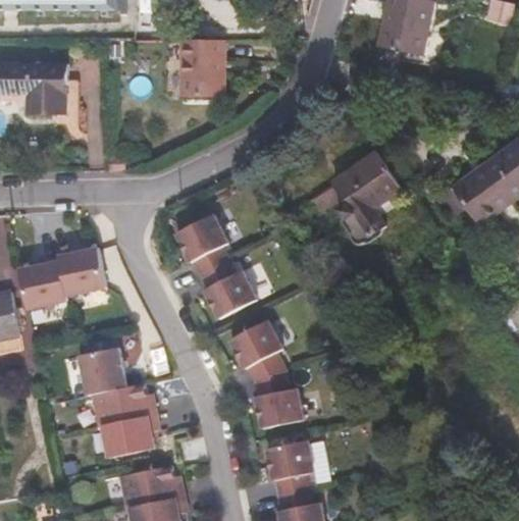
[(0,6),(115,9),(114,0),(0,0),(0,6)]
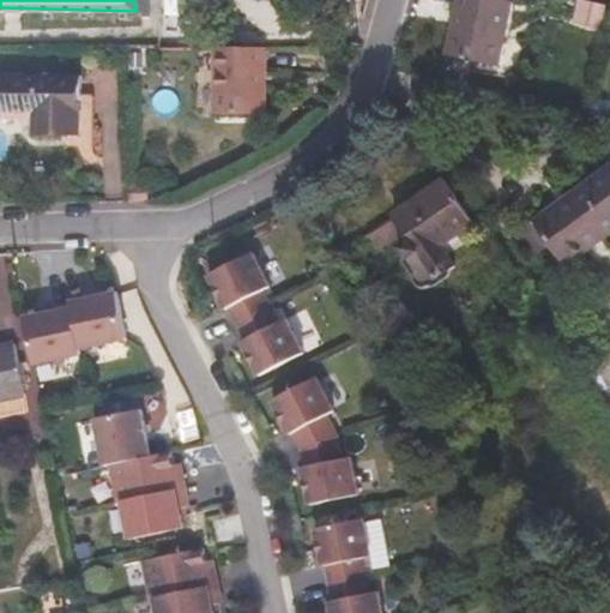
[(445,0),(435,53),(489,64),(501,0),(445,0)]
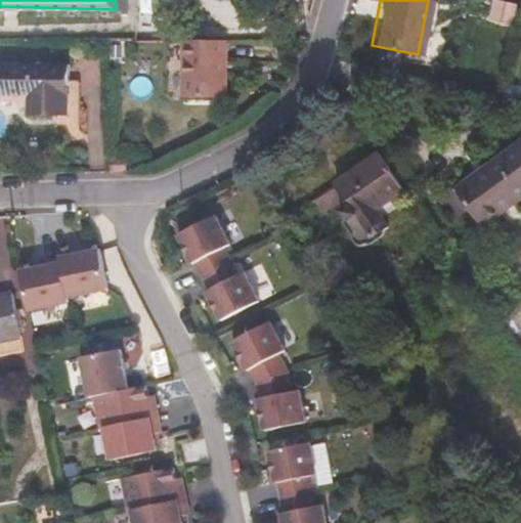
[(223,94),(223,38),(180,38),(180,95),(223,94)]
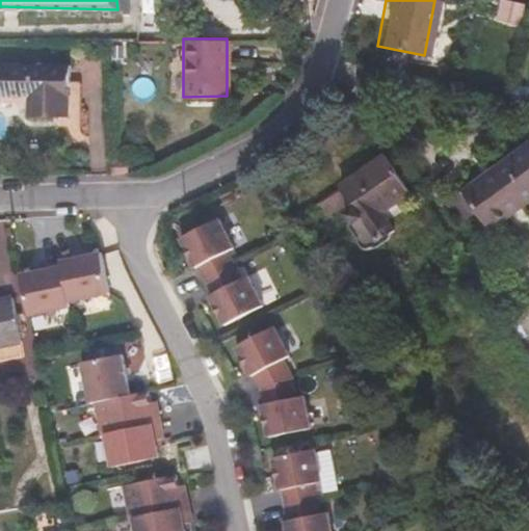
[(25,99),(26,116),(68,116),(69,64),(0,63),(0,98),(25,99)]
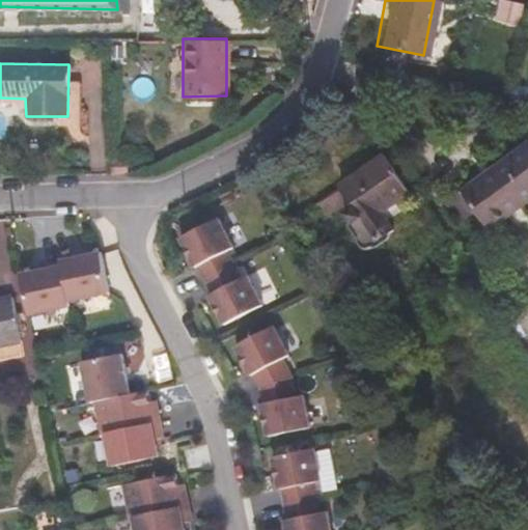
[(512,215),(527,203),(527,144),(457,196),(472,216),(482,207),(497,225),(512,215)]
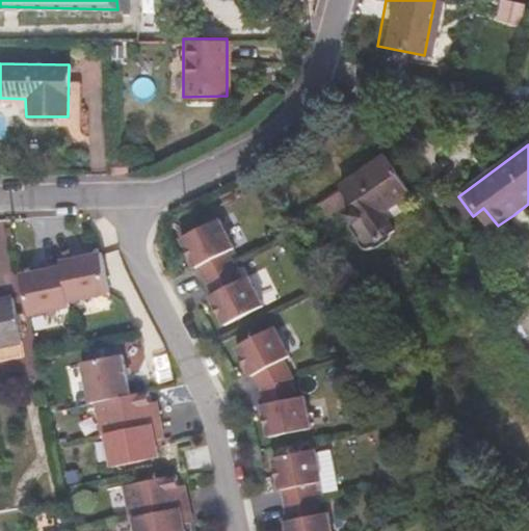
[(378,210),(406,189),(394,173),(378,152),(336,183),(348,201),(341,205),(341,212),(343,216),(347,218),(345,220),(356,237),(356,242),(363,246),(367,244),(390,227),(378,210)]
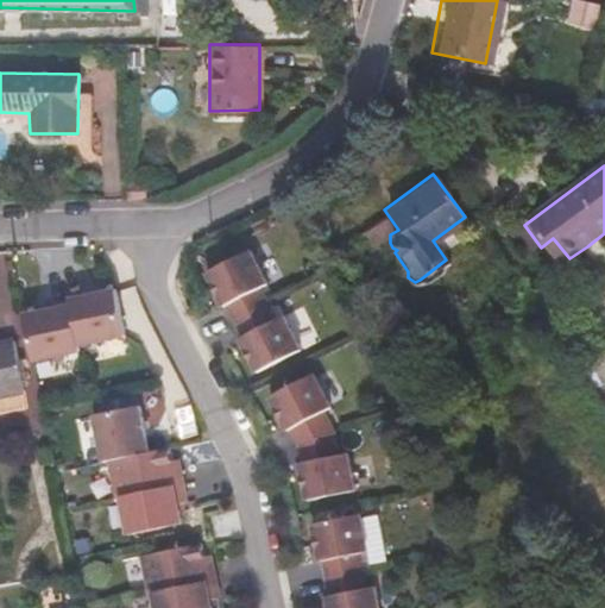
[(604,255),(604,233),(587,246),(598,261),(604,255)]
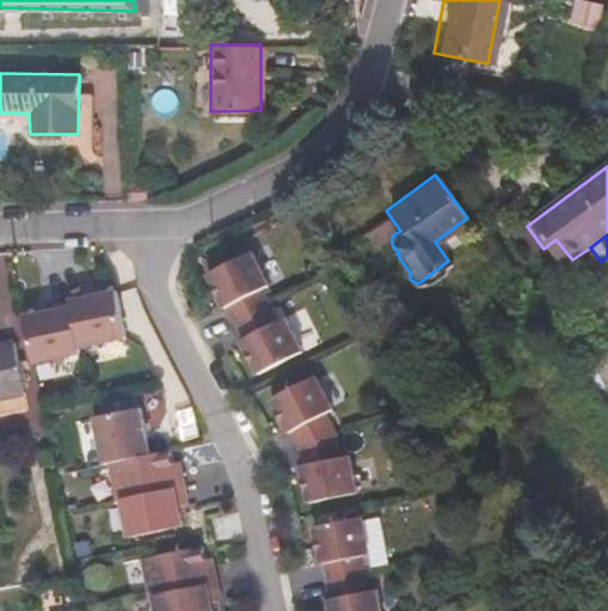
[(266,275),(247,242),(204,266),(222,298),(225,297),(234,313),(266,295),(258,280),(266,275)]
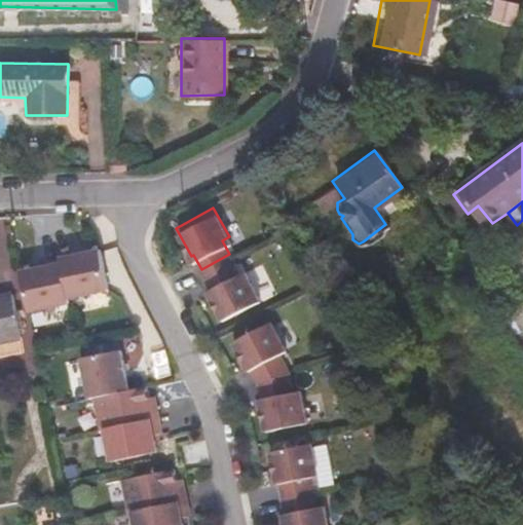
[(59,262),(66,297),(107,289),(99,249),(58,257),(59,262)]
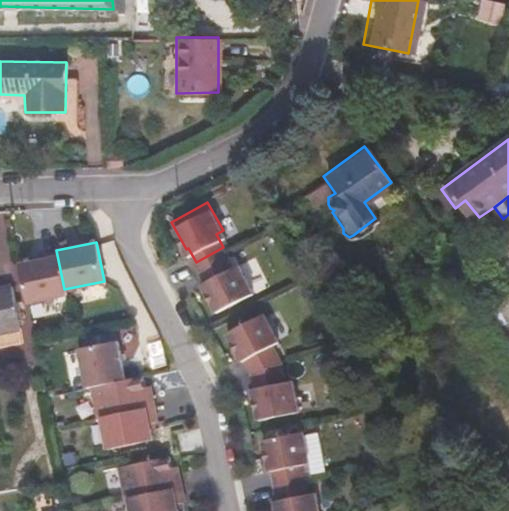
[(230,260),(223,247),(196,262),(203,275),(201,276),(216,304),(252,285),(237,257),(230,260)]
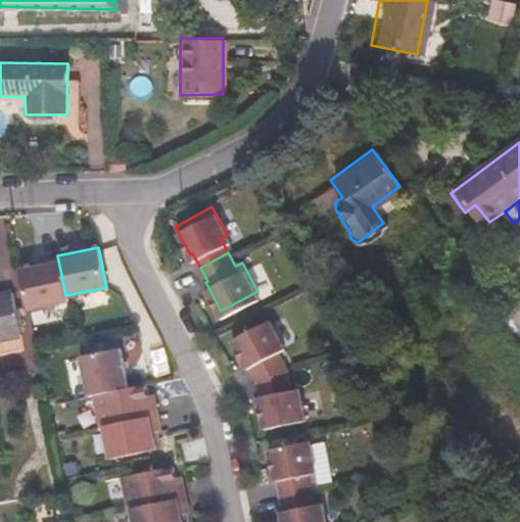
[(19,269),(28,310),(66,301),(65,295),(58,261),(19,269)]
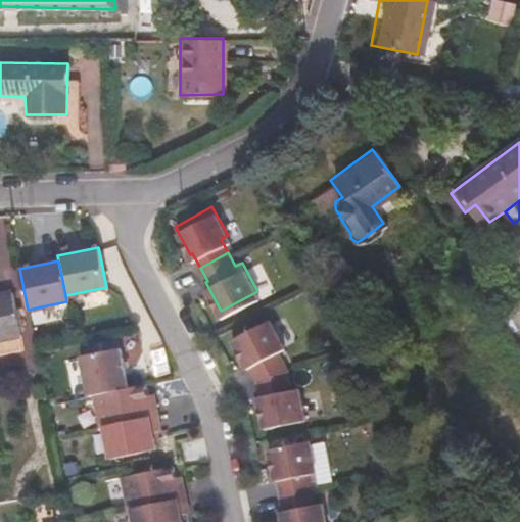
[(0,340),(18,337),(10,293),(0,295),(0,340)]
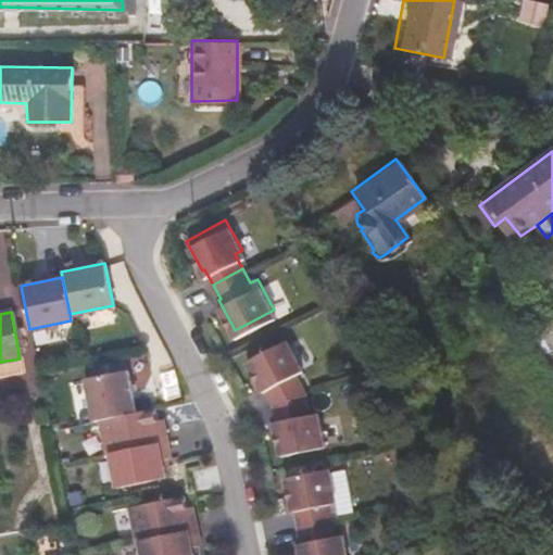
[(298,364),(281,333),(242,354),(251,371),(255,379),(259,385),(261,383),(268,398),(300,386),(290,368),(298,364)]
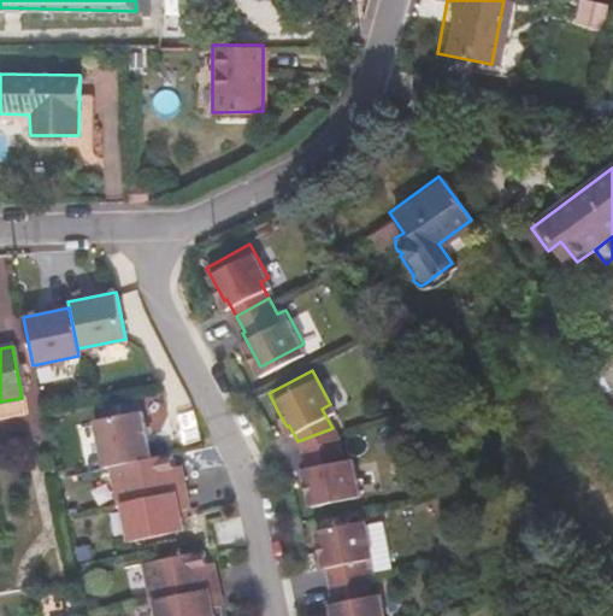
[(107,465),(151,457),(141,411),(94,421),(102,467),(107,465)]
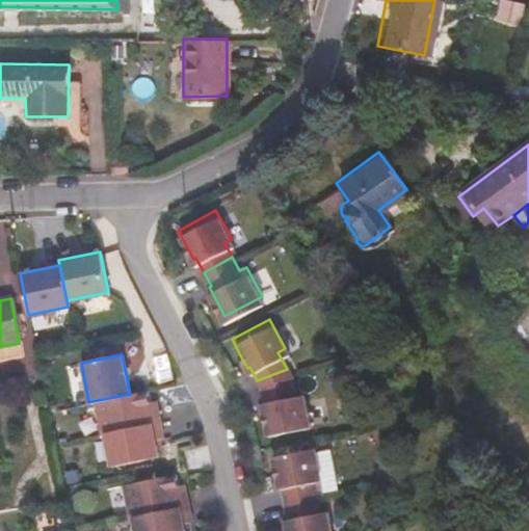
[(244,363),(240,355),(236,357),(240,366),(244,363)]
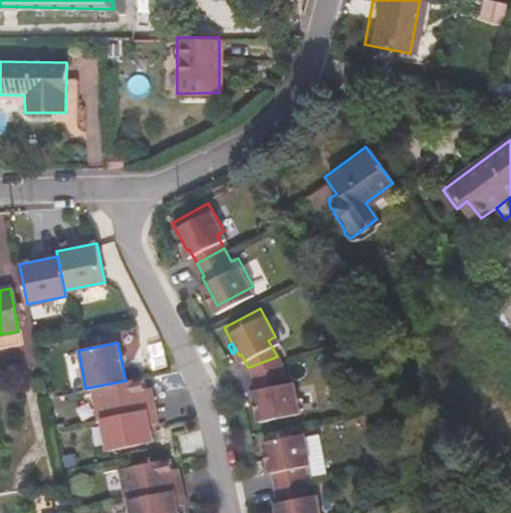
[(282,375),(277,356),(248,367),(252,382),(249,382),(253,401),(255,409),(256,414),(296,405),(289,373),(282,375)]
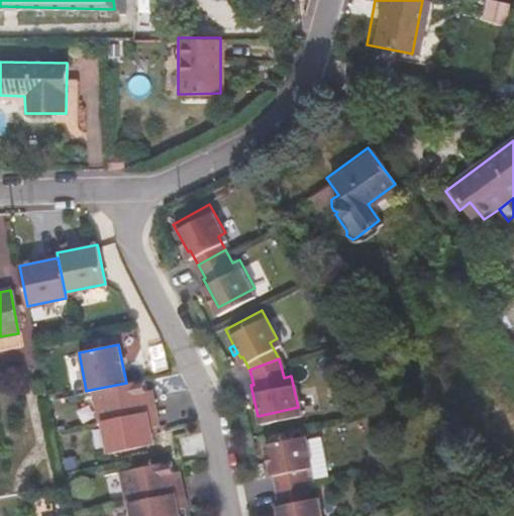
[(126,383),(90,390),(96,423),(100,422),(153,411),(149,396),(143,397),(142,391),(140,380),(126,383)]
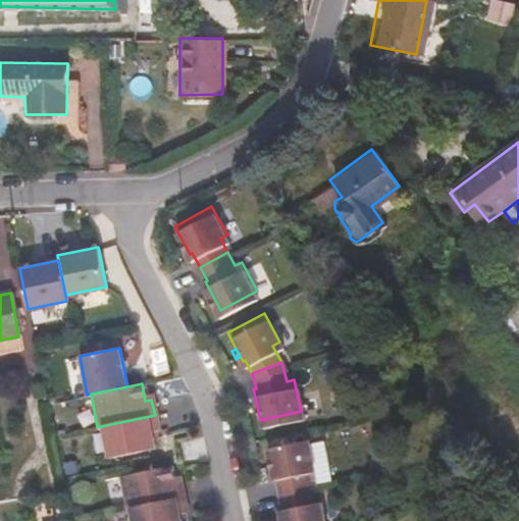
[(158,429),(155,415),(101,426),(108,459),(155,449),(153,437),(151,431),(158,429)]
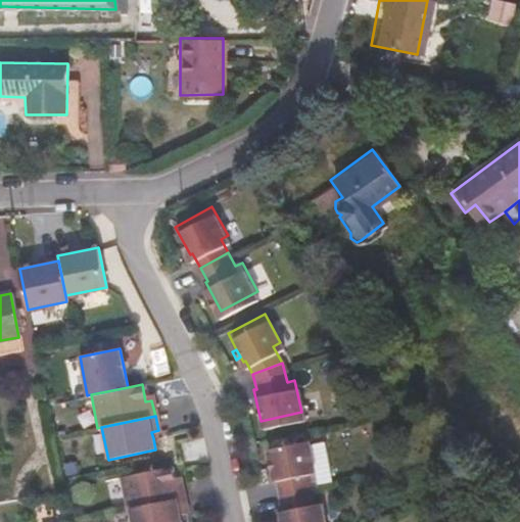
[(314,463),(306,431),(266,440),(269,459),(270,468),(271,473),(274,473),(277,487),(311,479),(306,465),(314,463)]
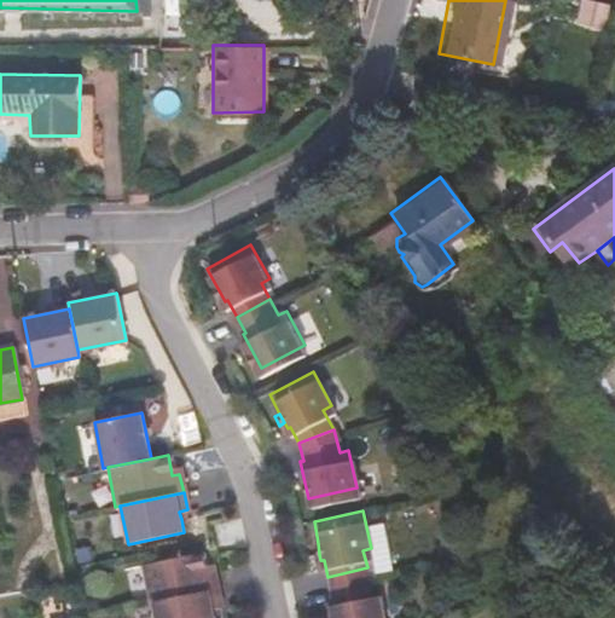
[(150,601),(221,585),(218,569),(210,570),(209,562),(206,549),(141,564),(150,601)]
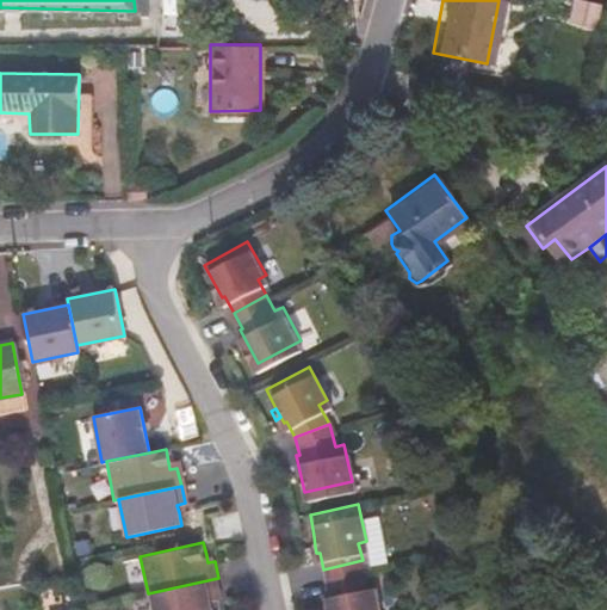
[(363,560),(323,570),(328,587),(324,589),(332,608),(332,609),(383,609),(375,575),(366,578),(363,560)]
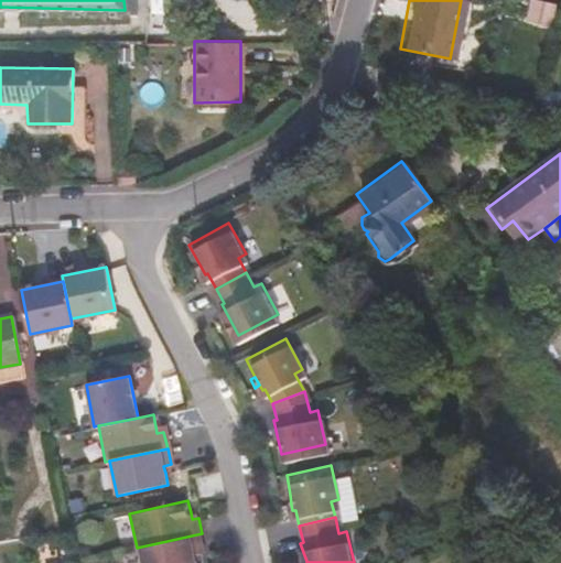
[(140,562),(202,562),(201,556),(200,551),(206,550),(202,533),(137,548),(140,562)]
